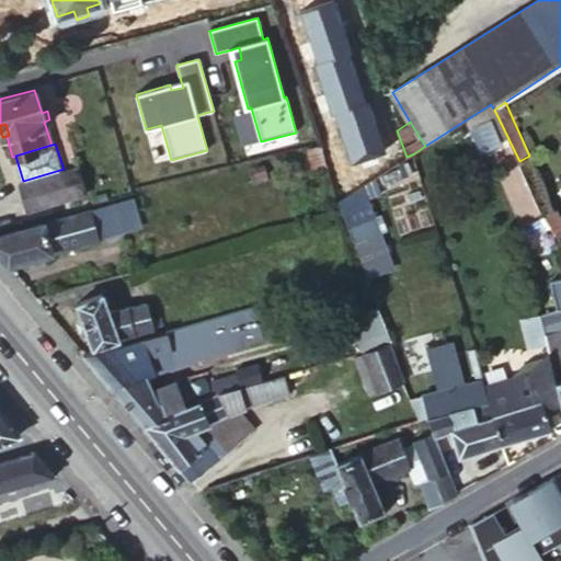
[(75,165),(64,169),(23,181),(19,181),(27,208),(83,192),(75,165)]
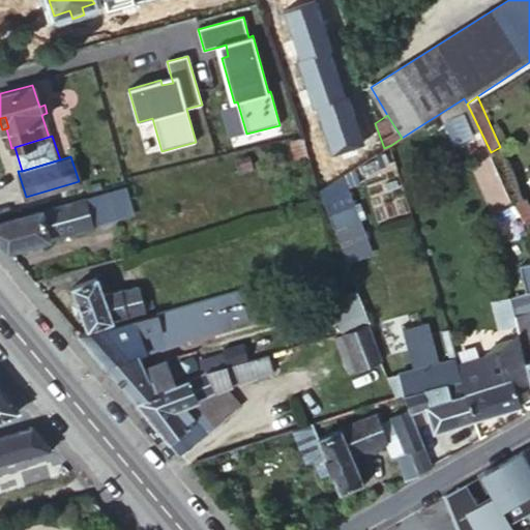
[(387,156),(359,164),(362,174),(390,166),(387,156)]
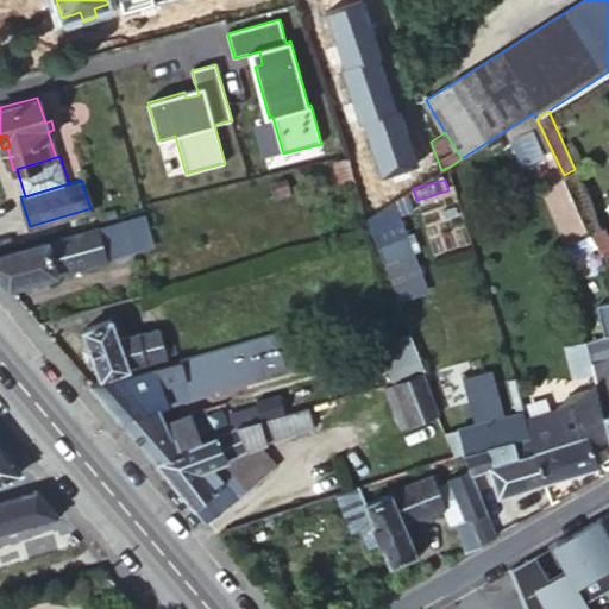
[(368,231),(375,248),(402,237),(390,203),(364,219),(368,231)]
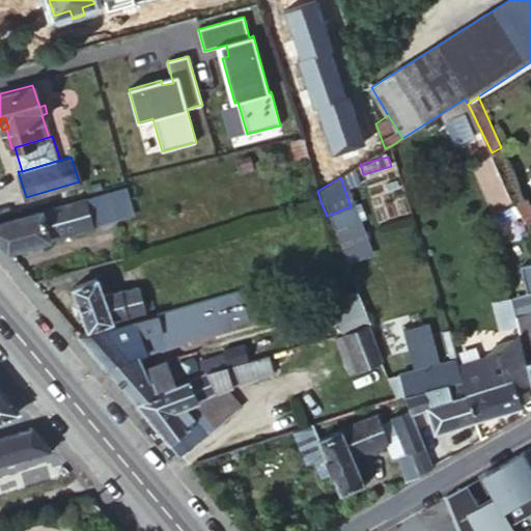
[(109,191),(117,218),(134,212),(126,186),(109,191)]
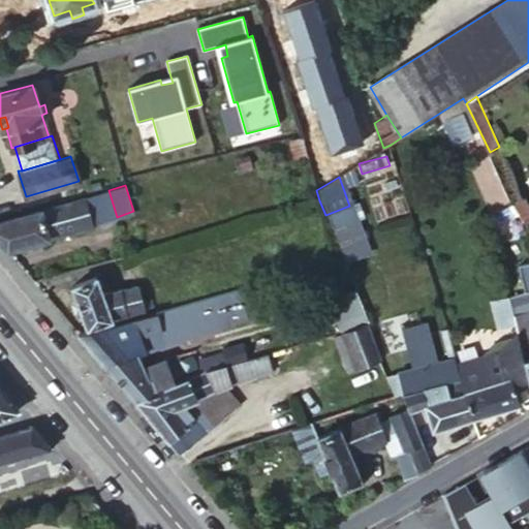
[(0,239),(7,248),(92,225),(86,204),(93,201),(98,221),(117,217),(109,190),(0,220),(0,239)]
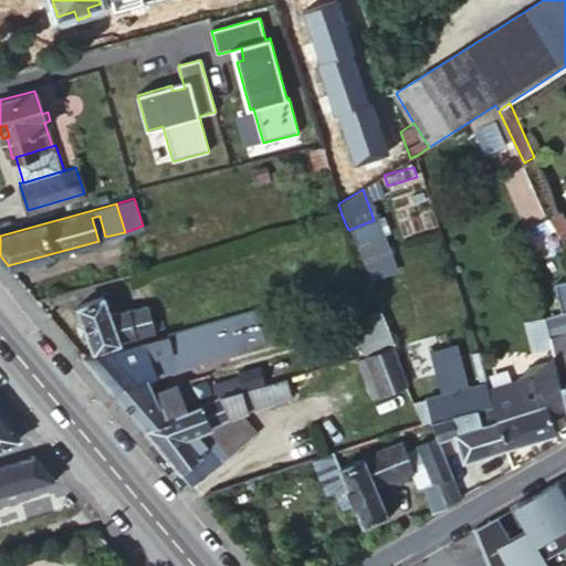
[(374,220),(348,230),(367,278),(391,269),(374,220)]
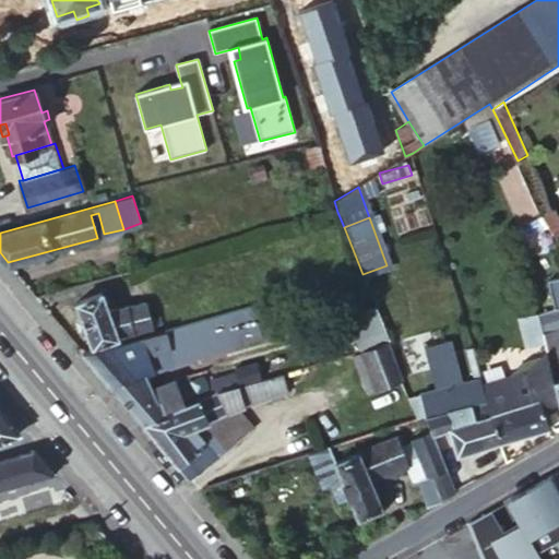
[(75,300),(94,347),(140,335),(139,331),(163,324),(161,316),(151,318),(146,301),(109,310),(100,290),(75,300)]
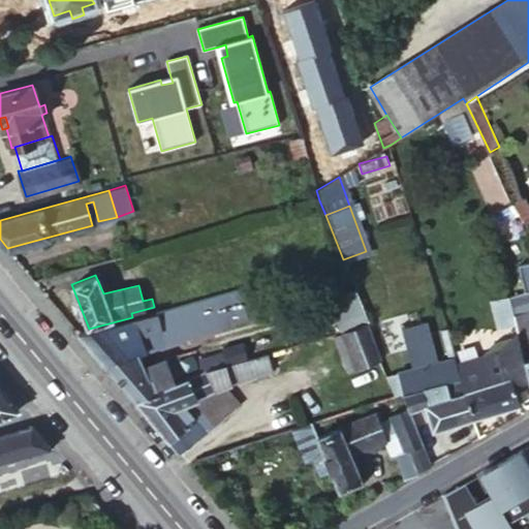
[(179,305),(195,300),(191,284),(157,294),(161,310),(179,305)]
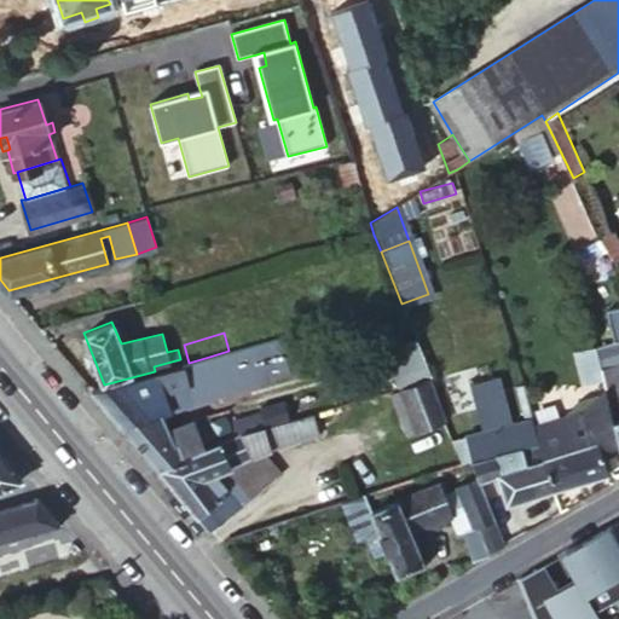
[(400,387),(427,379),(429,377),(414,337),(386,348),(400,387)]
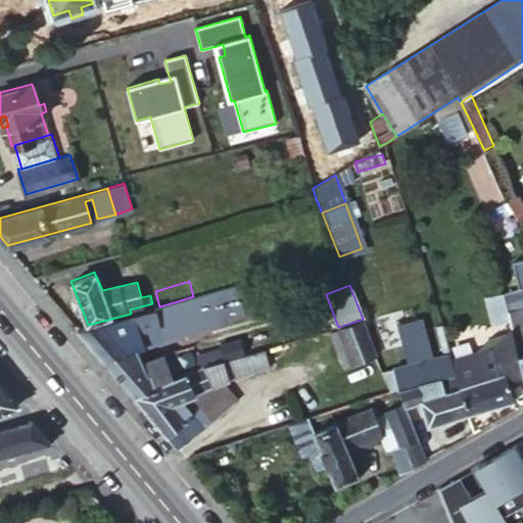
[(522,287),(505,292),(510,310),(522,305),(522,287)]
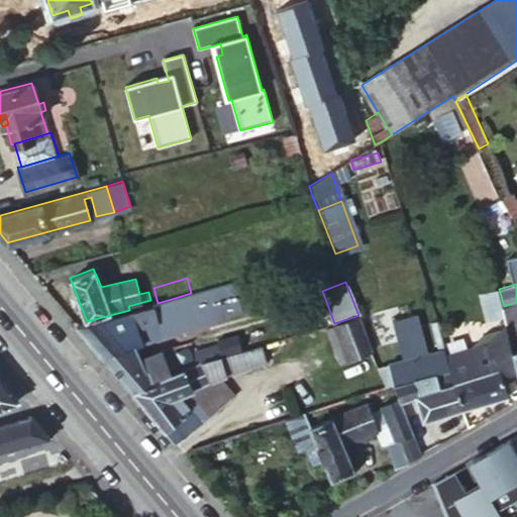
[(180,322),(175,298),(158,303),(129,310),(87,321),(77,324),(87,336),(104,357),(135,344),(140,343),(135,326),(157,321),(159,328),(180,322)]
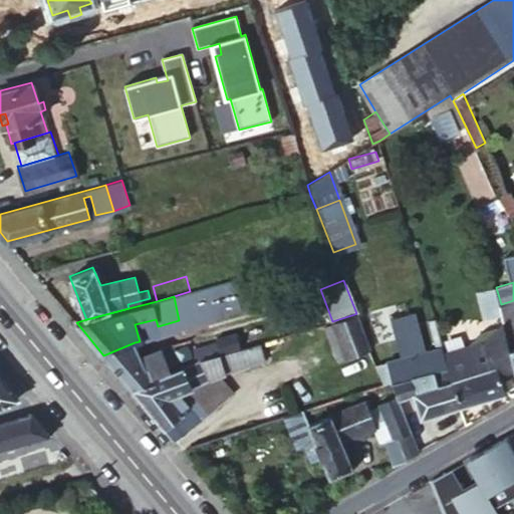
[(513,300),(501,304),(499,305),(510,347),(513,346),(513,300)]
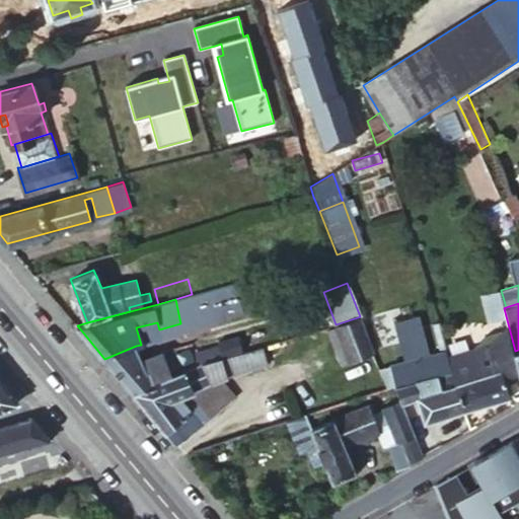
[(423,422),(462,410),(448,354),(446,348),(429,354),(417,313),(392,320),(404,361),(411,380),(396,384),(400,398),(402,402),(415,399),(423,422)]
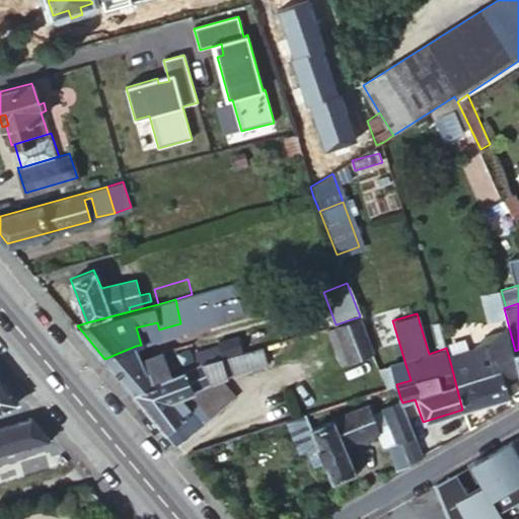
[(341,363),(372,354),(358,317),(336,324),(326,326),(341,363)]
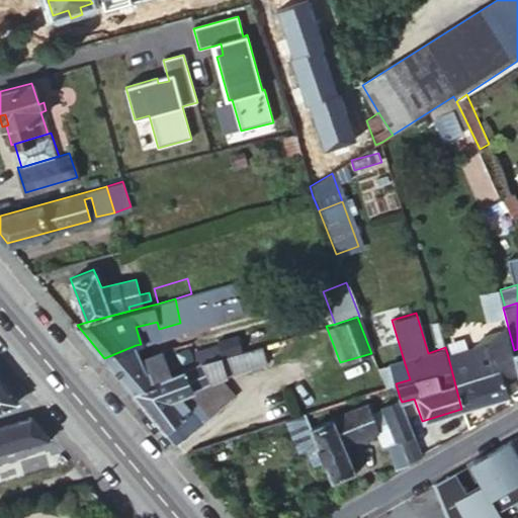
[(199,366),(221,360),(243,353),(234,334),(216,339),(218,343),(194,350),(199,366)]
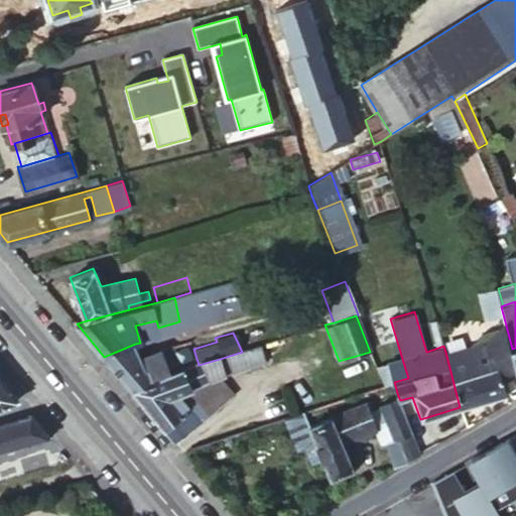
[(445,352),(460,407),(507,392),(492,339),(445,352)]
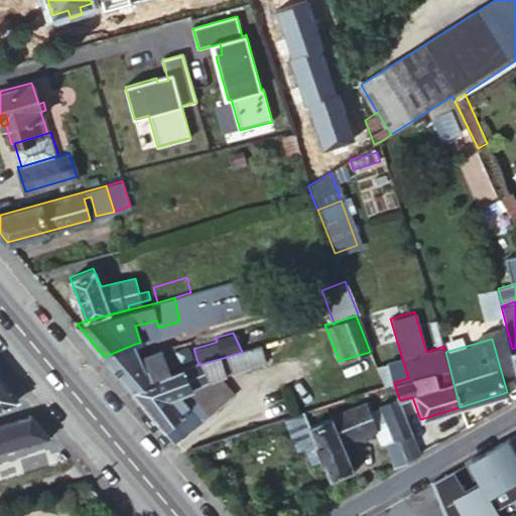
[(108,361),(137,352),(135,344),(104,357),(108,361)]
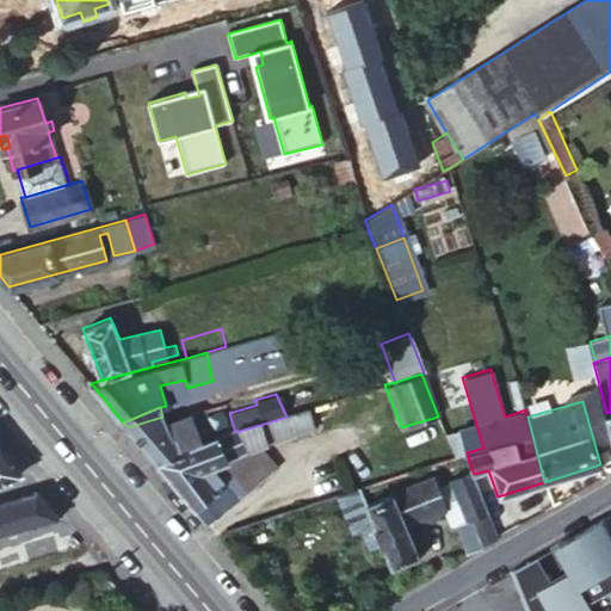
[(191,413),(201,443),(213,439),(204,409),(191,413)]
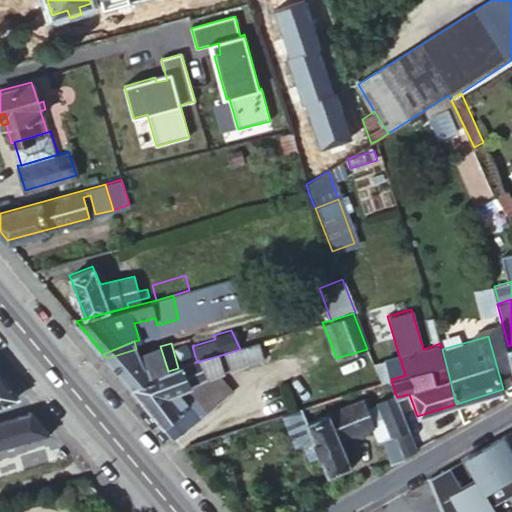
[(246,347),(250,360),(262,356),(258,343),(246,347)]
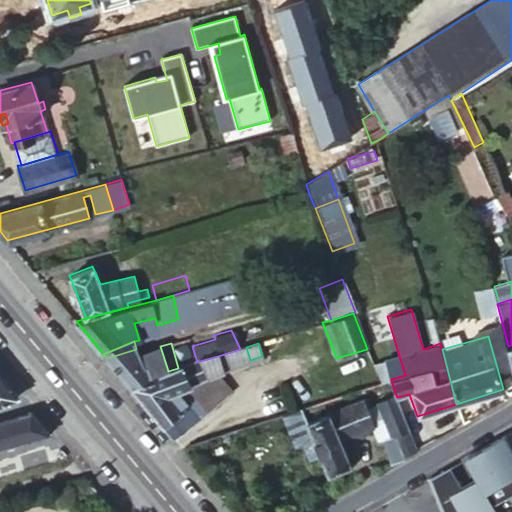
[(118,371),(128,384),(168,371),(160,346),(138,354),(111,363),(118,371)]
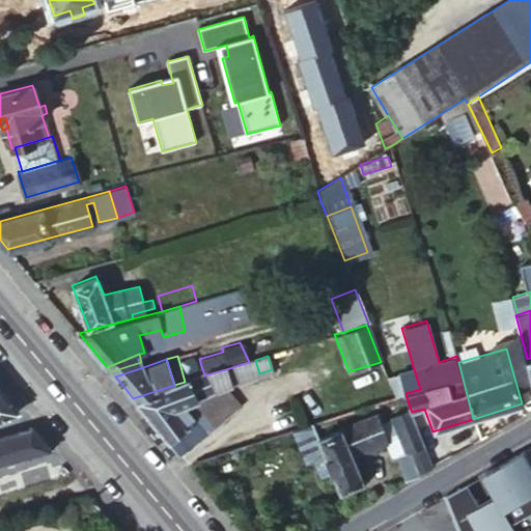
[(226,369),(231,383),(259,373),(255,360),(249,362),(226,369)]
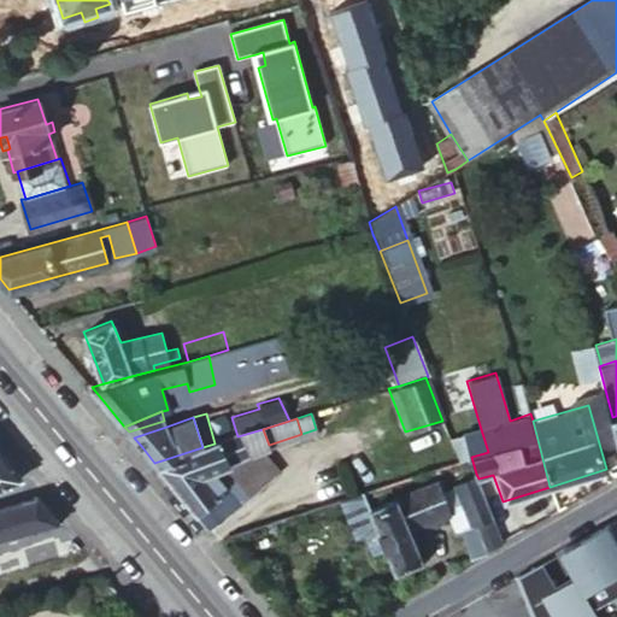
[(166,427),(164,421),(129,432),(134,438),(166,427)]
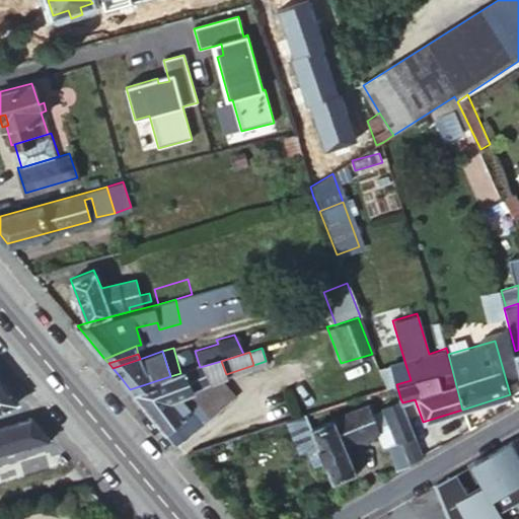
[(156,419),(176,443),(203,423),(189,405),(179,395),(227,377),(226,374),(221,361),(200,367),(180,373),(170,376),(130,389),(156,419)]
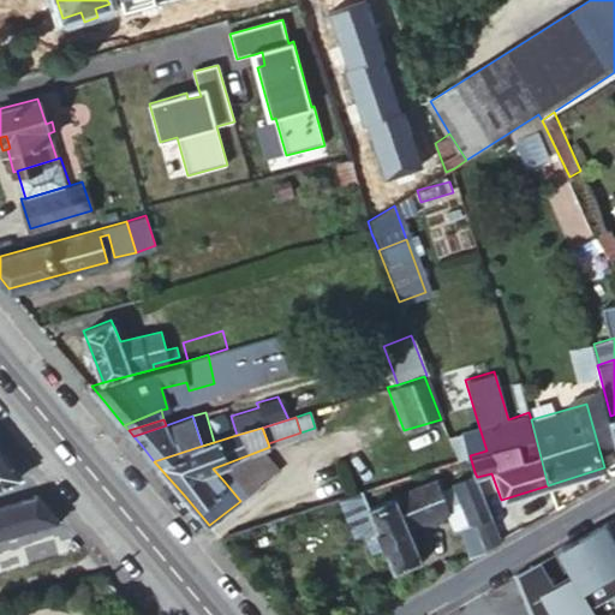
[(487,451),(479,428),(447,437),(457,459),(470,455),(487,451)]
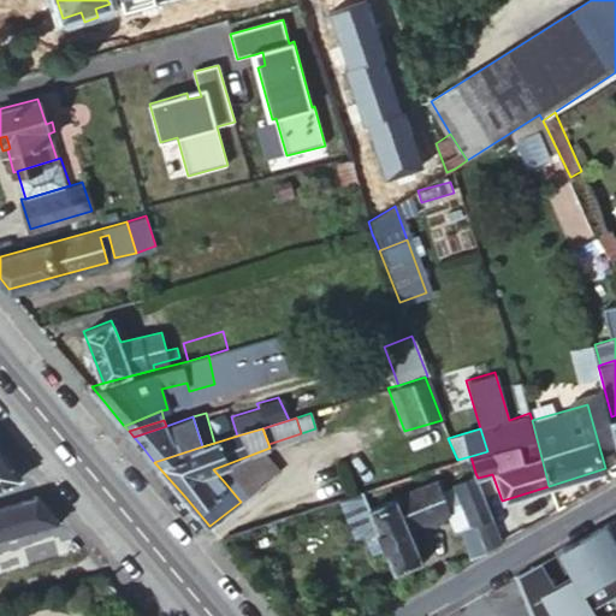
[(0,489),(23,479),(0,451),(0,489)]
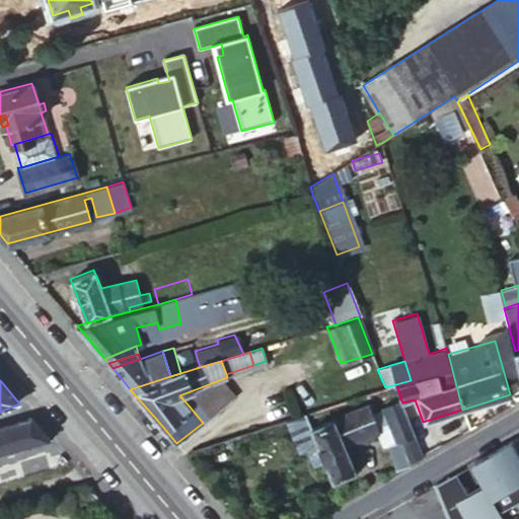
[(395,470),(424,455),(420,447),(409,421),(402,402),(400,398),(382,405),(382,408),(395,442),(386,445),(395,470)]
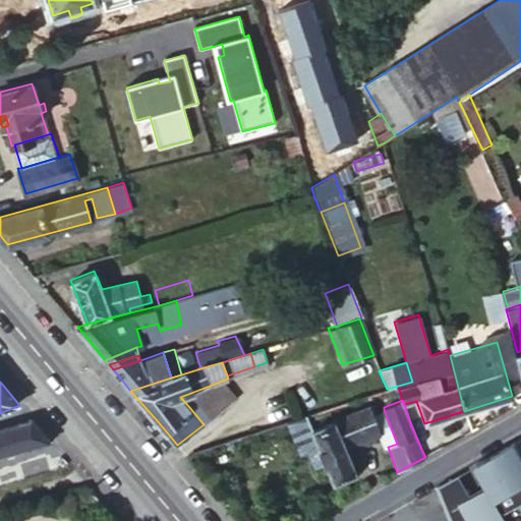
[(189,407),(204,424),(211,418),(196,401),(189,407)]
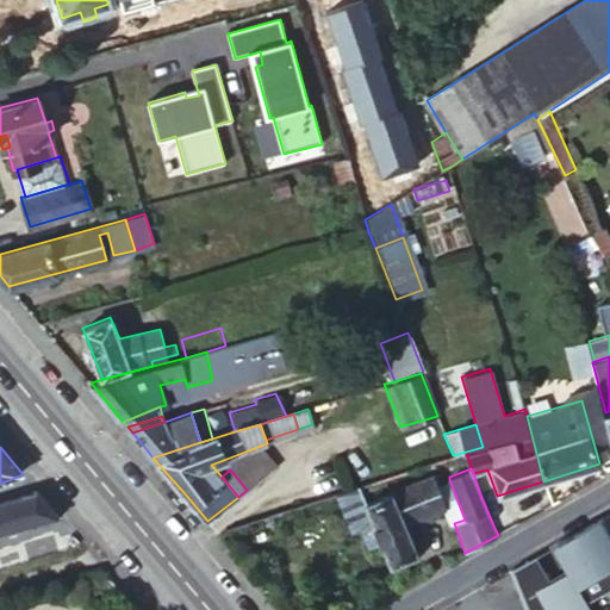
[(437,484),(433,474),(363,502),(363,503),(372,524),(373,526),(371,527),(379,543),(380,543),(390,566),(418,555),(405,522),(443,506),(446,505),(437,484)]
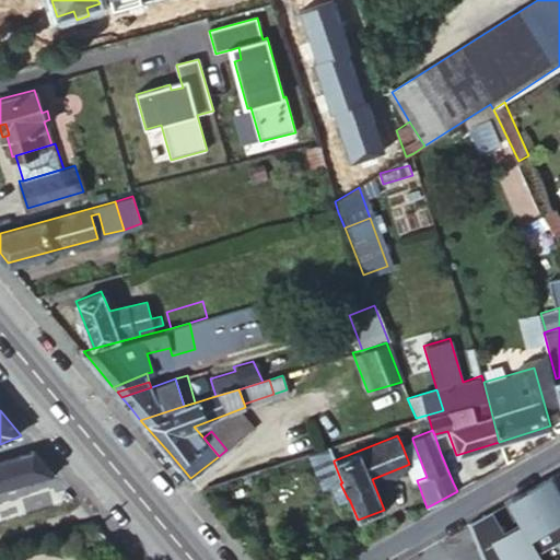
[(412,440),(401,444),(409,464),(407,465),(413,481),(417,480),(427,477),(412,440)]
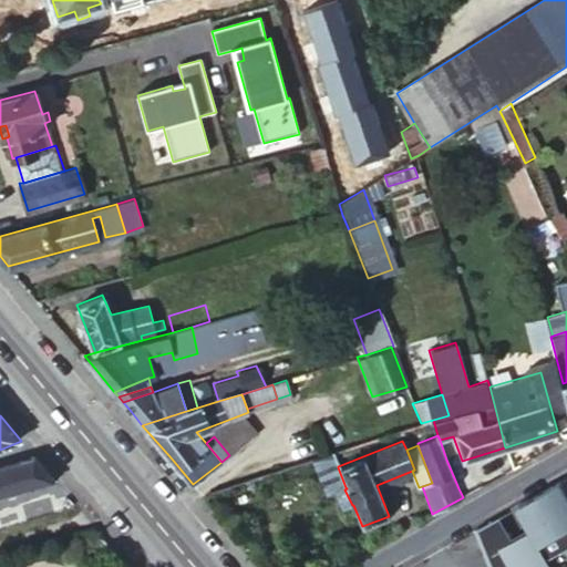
[(331,452),(310,459),(326,496),(334,492),(346,487),(338,467),(338,466),(331,452)]
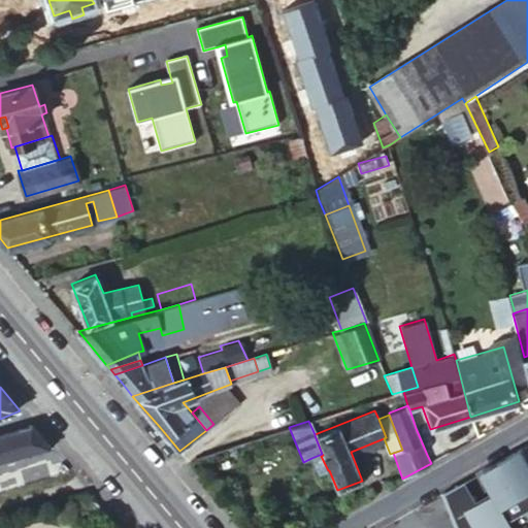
[(0,463),(53,449),(43,437),(33,425),(0,434),(0,463)]
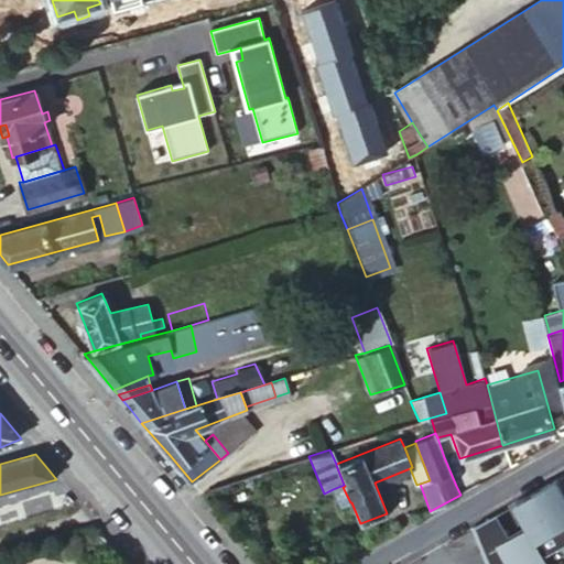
[(496,513),(472,527),(487,563),(541,563),(539,559),(563,543),(563,562),(561,563),(563,563),(563,492),(556,479),(512,503),(524,525),(508,535),(496,513)]
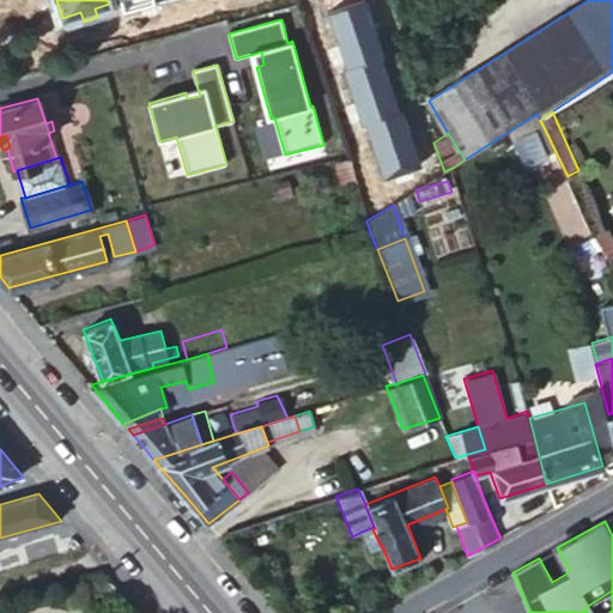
[(374,527),(362,532),(370,551),(381,546),(372,529),(375,528),(374,527)]
